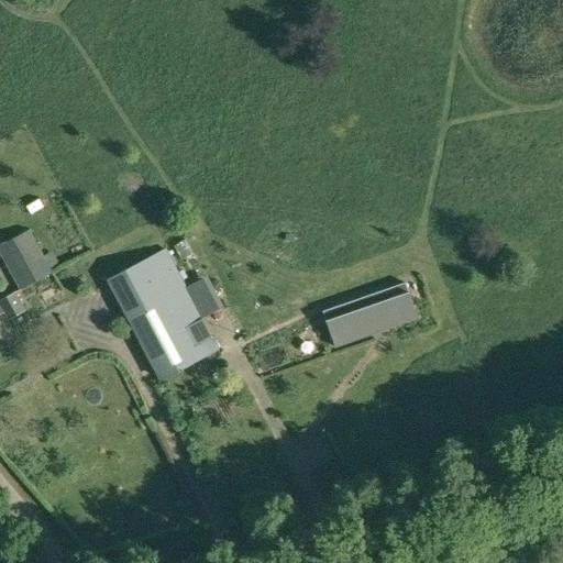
[(20,165),(86,291),(108,280),(161,378),(219,348),(166,249),(101,123),(20,165)]
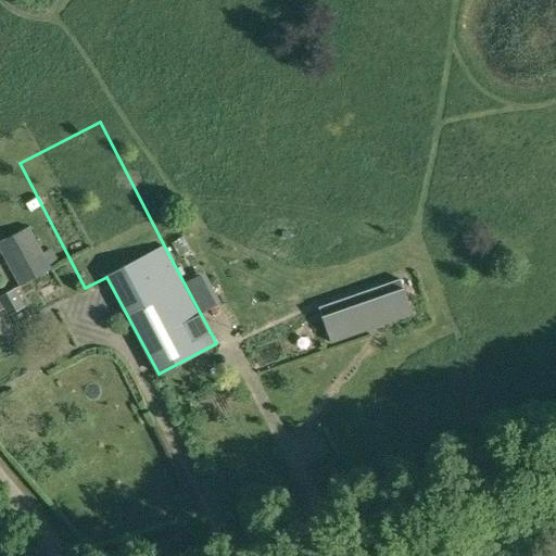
[(0,173),(0,250),(19,285),(52,267),(1,173),(0,173)]
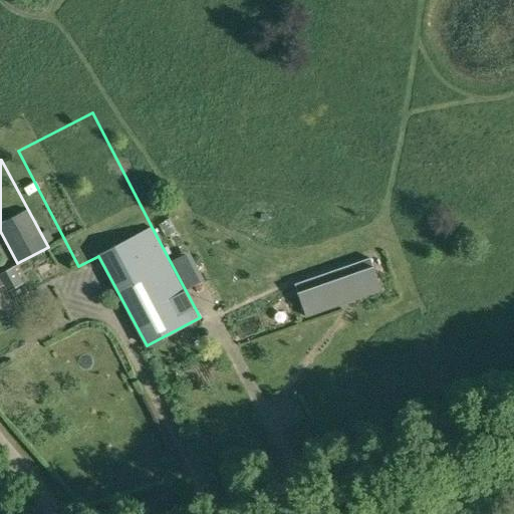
[(306,281),(310,294),(298,298),(305,318),(380,292),(369,259),(306,281)]
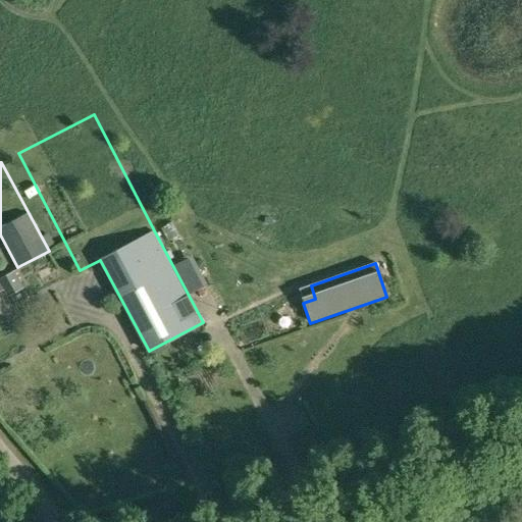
[(0,277),(0,292),(3,291),(6,296),(21,288),(13,271),(0,277)]
